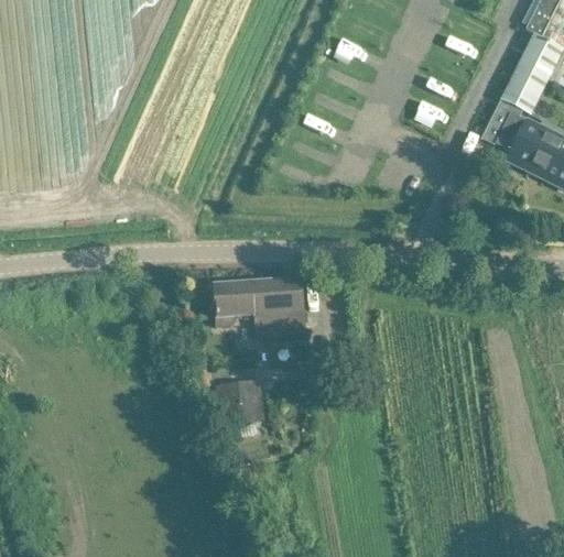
[(559,0),(542,35),(534,31),(500,98),(530,112),(548,78),(563,86),(563,0),(559,0)]
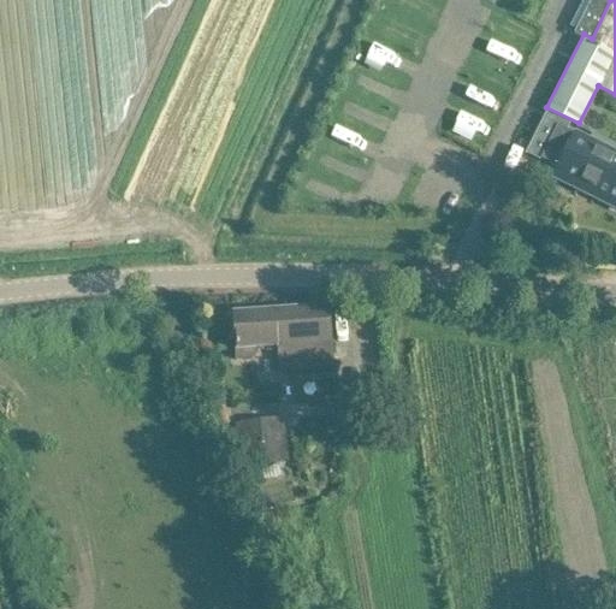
[(615,148),(556,119),(540,152),(558,161),(554,171),(615,202),(615,148)]
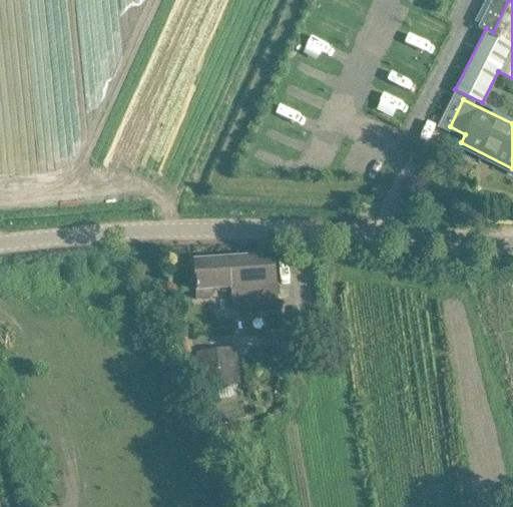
[(275,251),(193,257),(195,277),(195,295),(212,294),(212,286),(230,285),(231,305),(278,303),(276,272),(275,251)]
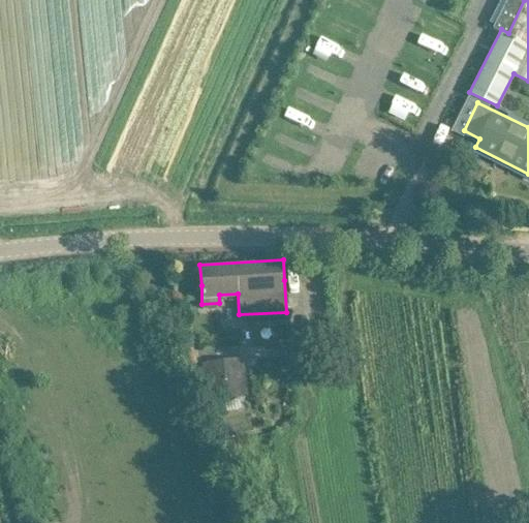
[(149,295),(160,295),(160,283),(148,283),(149,295)]
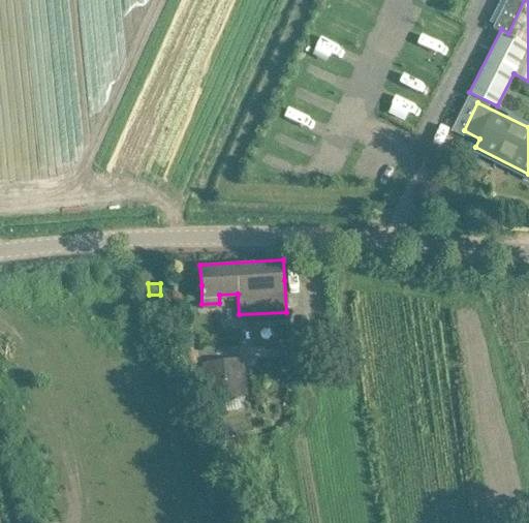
[(201,361),(207,398),(248,393),(244,356),(201,361)]
